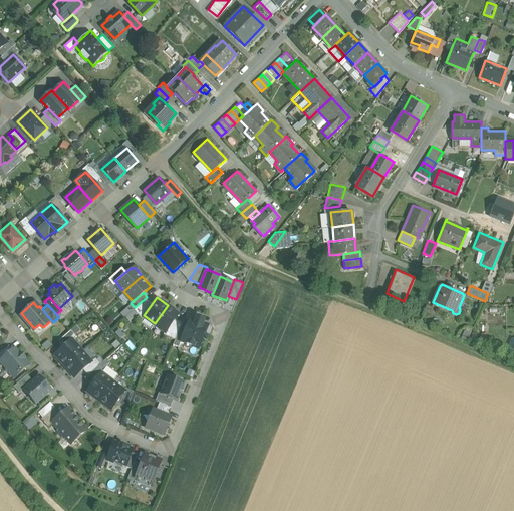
[(168,305),(155,323),(166,331),(179,312),(168,305)]
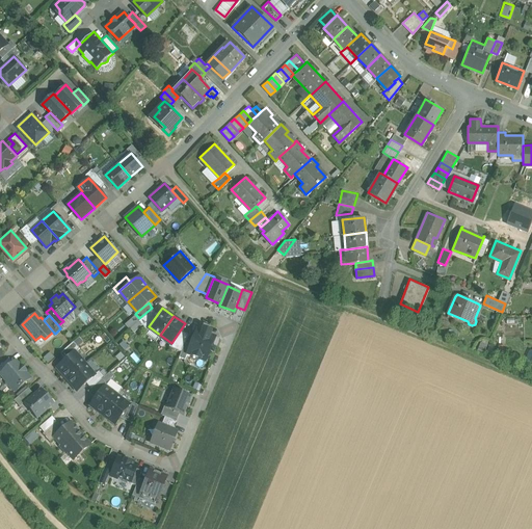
[(202,331),(196,328),(190,343),(187,352),(206,360),(215,336),(210,334),(211,331),(204,327),(202,331)]
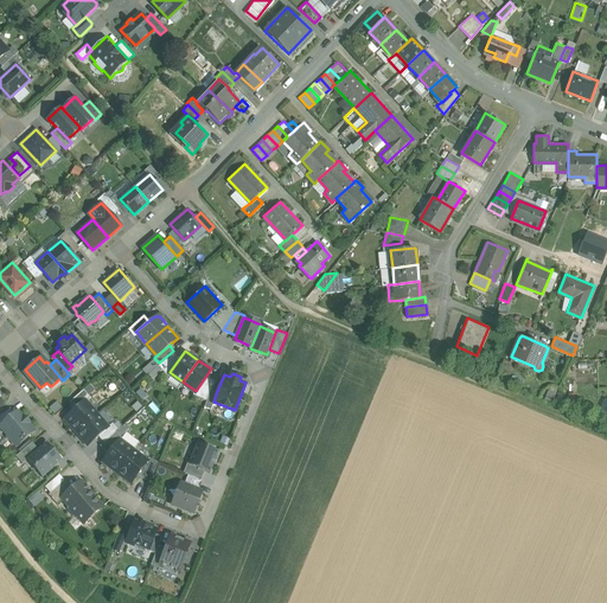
[(83,387),(69,401),(75,408),(84,399),(85,399),(90,396),(83,387)]
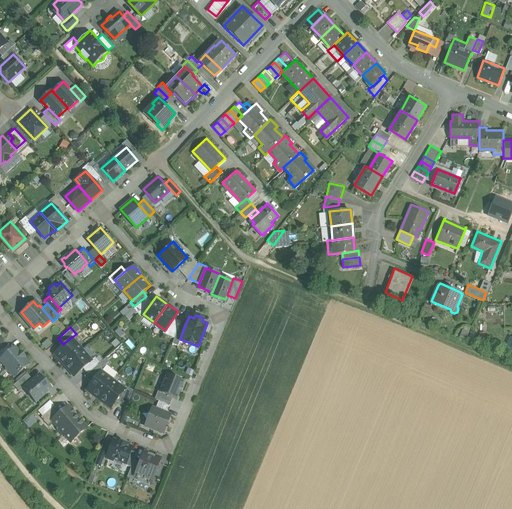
[(178,328),(172,342),(178,344),(180,339),(183,330),(178,328)]
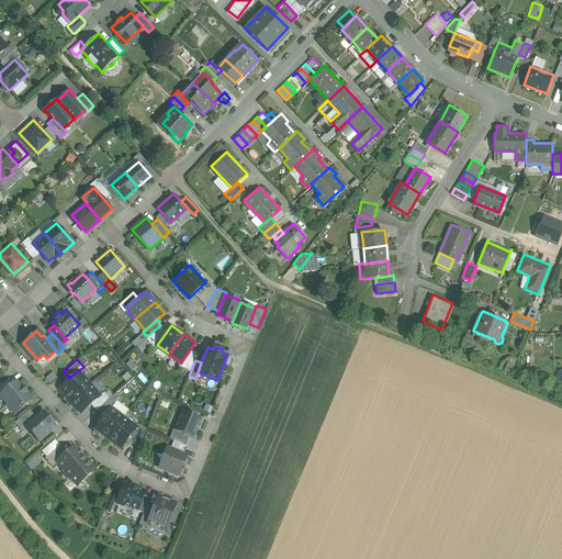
[(69,378),(60,387),(70,399),(89,382),(79,370),(78,370),(69,378)]
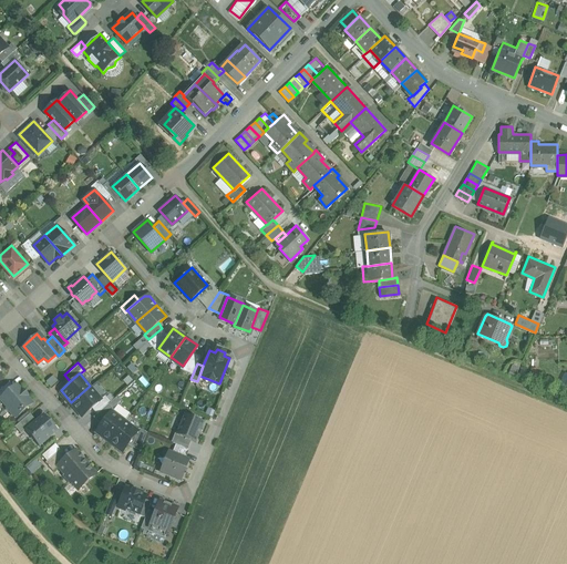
[(9,380),(0,387),(0,398),(1,398),(0,397),(14,385),(9,380)]
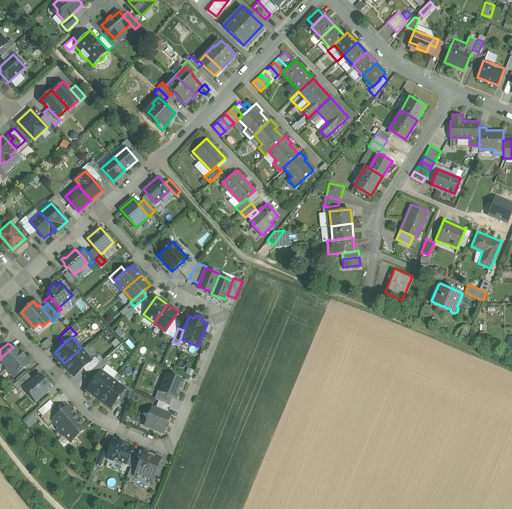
[(20,351),(15,346),(13,347),(0,358),(1,359),(7,366),(6,367),(12,374),(13,373),(14,375),(29,362),(24,356),(25,356),(20,350),(20,351)]
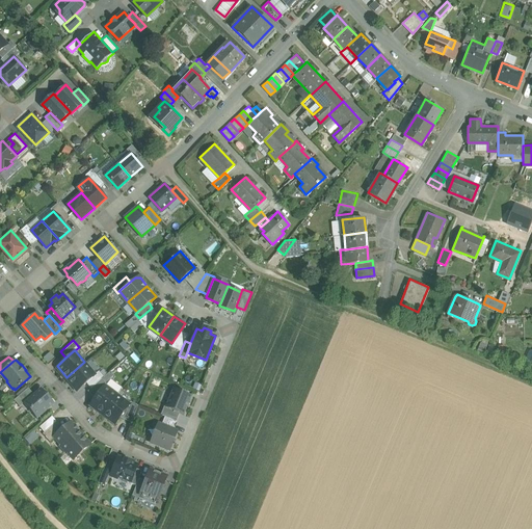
[(84,362),(67,377),(77,389),(86,381),(95,374),(95,373),(84,362)]
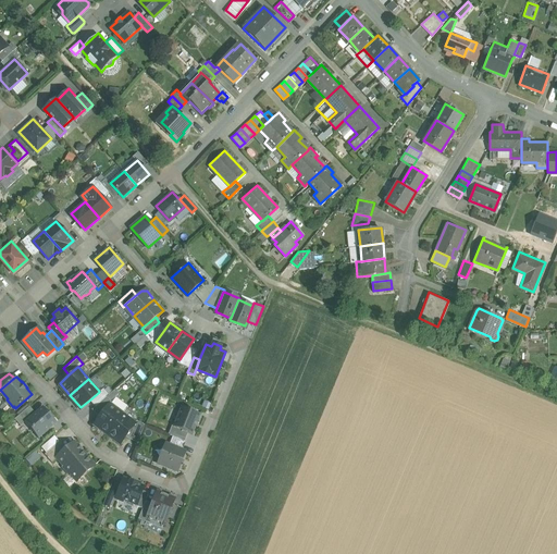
[(103,388),(99,391),(99,392),(90,399),(95,405),(107,395),(109,393),(103,388)]
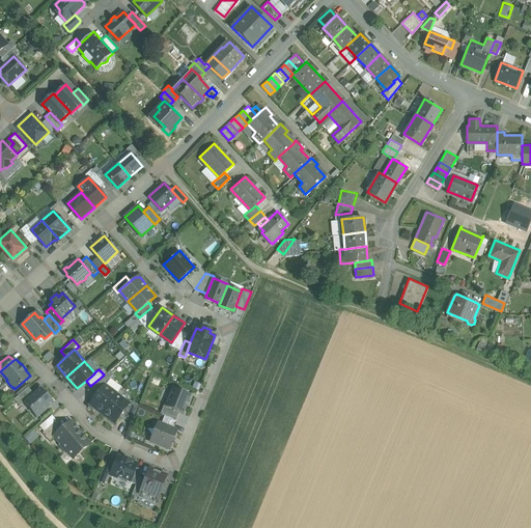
[(104,374),(102,377),(105,380),(113,373),(110,369),(104,374)]
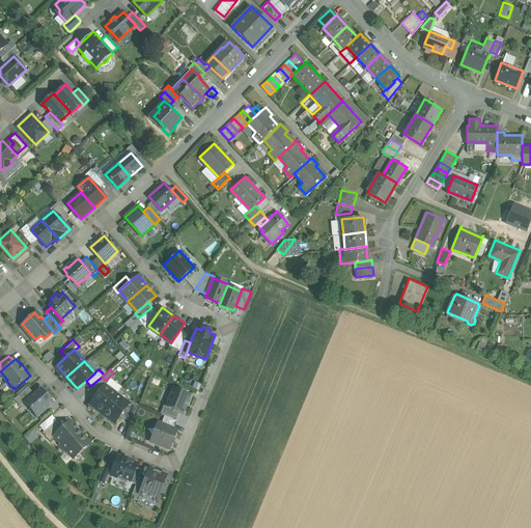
[(90,386),(87,389),(94,396),(104,384),(104,385),(106,382),(105,380),(102,377),(90,386)]
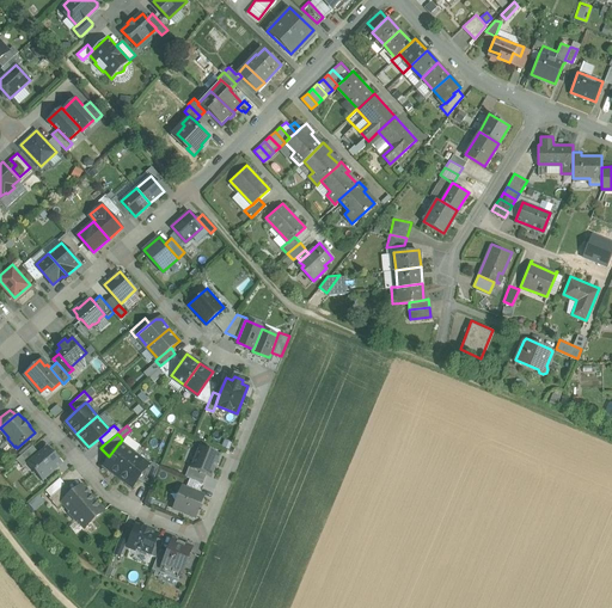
[(120,443),(120,442),(109,456),(103,464),(112,471),(112,470),(118,473),(134,453),(120,443)]
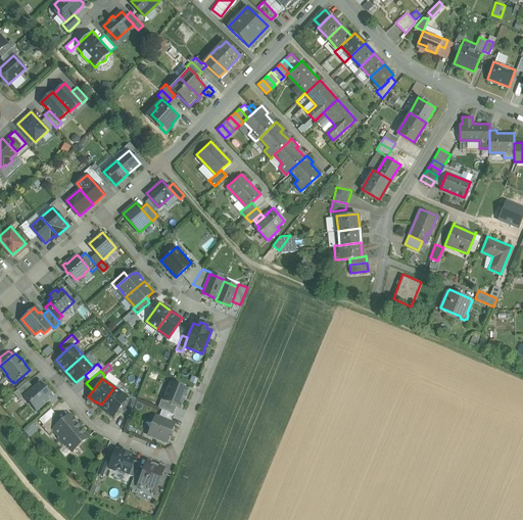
[(53,395),(40,380),(22,394),(36,410),(53,395)]
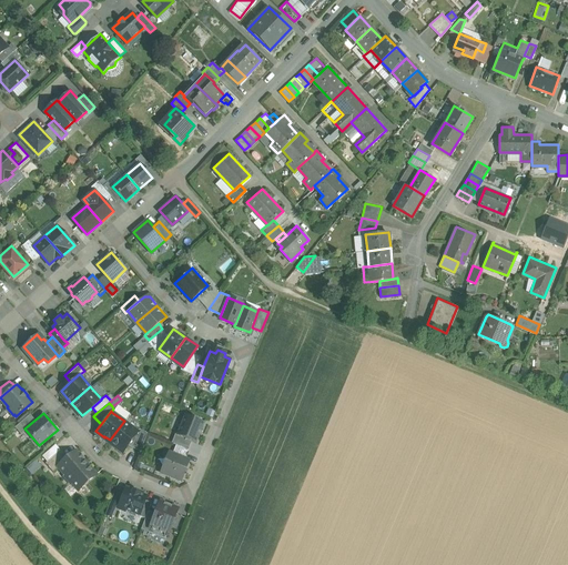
[(176,433),(176,434),(192,440),(196,442),(204,421),(185,413),(176,433)]
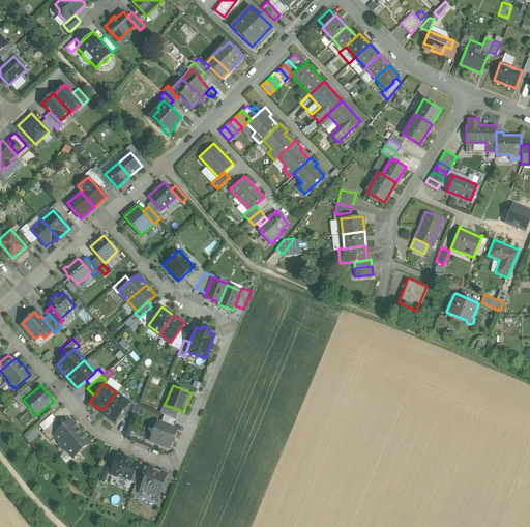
[(127,402),(116,392),(102,410),(108,414),(107,415),(114,420),(119,414),(128,402),(127,402)]
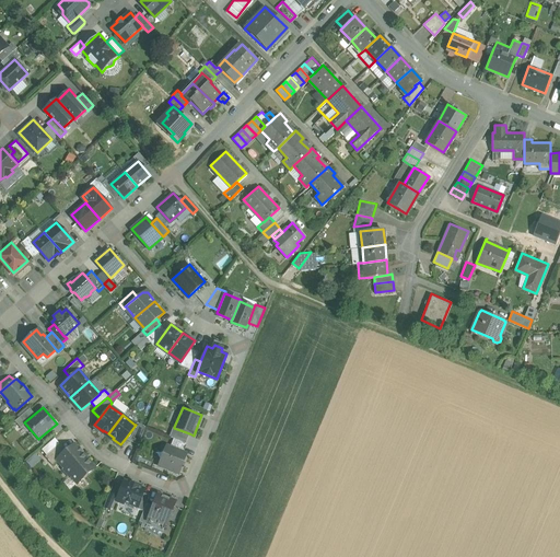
[(146,426),(137,421),(135,425),(136,425),(126,438),(138,443),(146,426)]
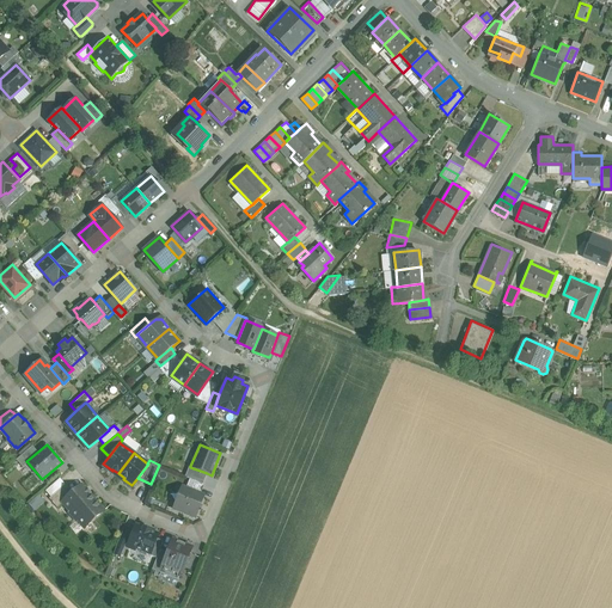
[(207,473),(190,467),(190,466),(189,465),(185,476),(189,477),(190,477),(203,481),(207,473)]
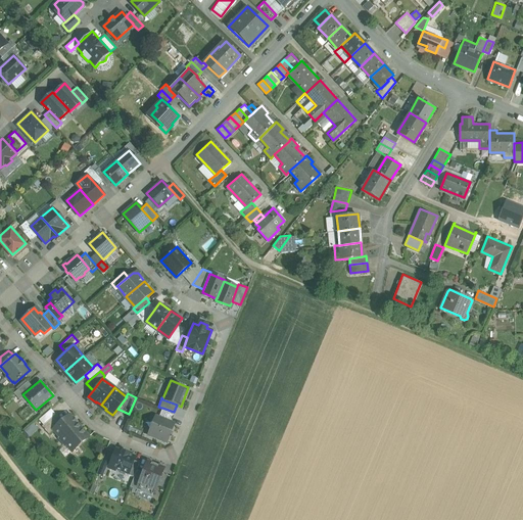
[(174,412),(162,408),(161,408),(158,417),(171,422),(175,413),(174,412)]
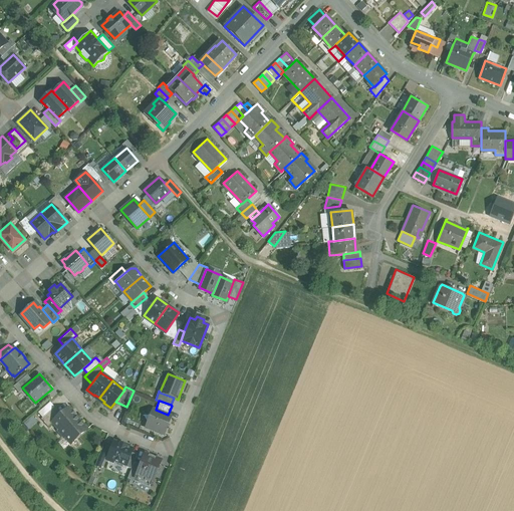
[(55,406),(41,418),(48,425),(53,421),(52,421),(61,413),(55,406)]
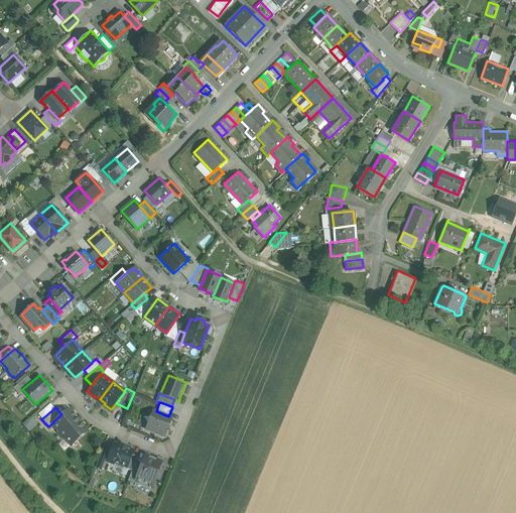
[(87,429),(69,408),(61,414),(52,422),(53,422),(59,430),(65,436),(66,436),(71,442),(87,429)]
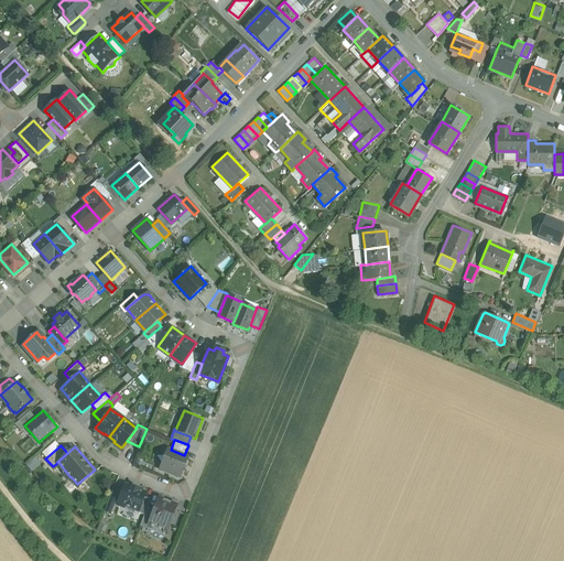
[(171,450),(167,449),(160,467),(180,475),(187,456),(184,455),(171,450)]
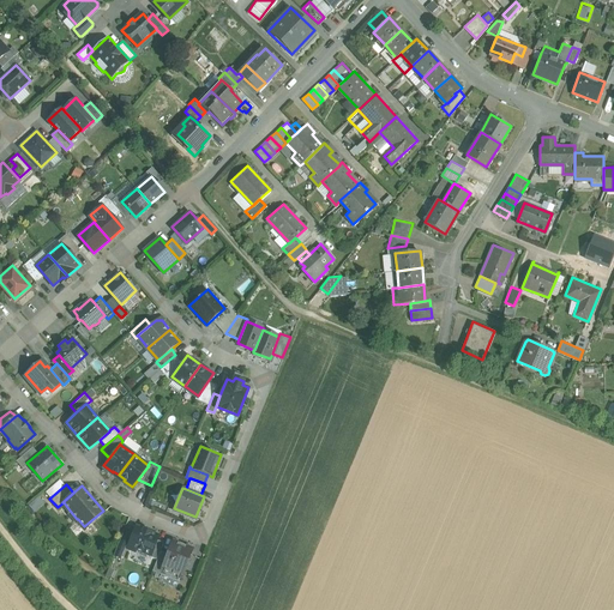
[(29,503),(32,508),(43,500),(38,495),(29,503)]
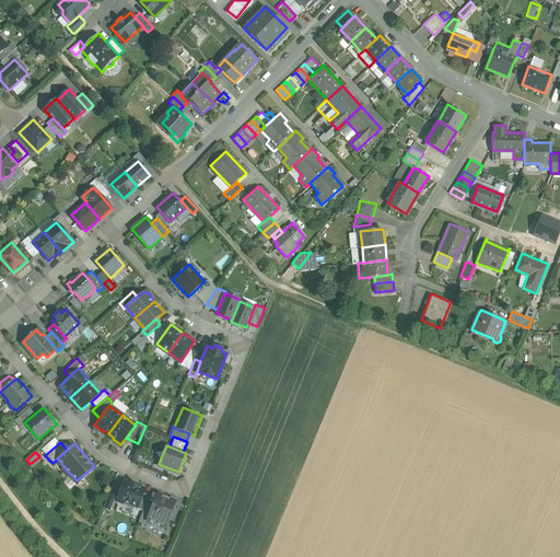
[(144,488),(125,479),(117,497),(118,500),(121,501),(125,500),(137,506),(138,506),(143,491),(144,488)]
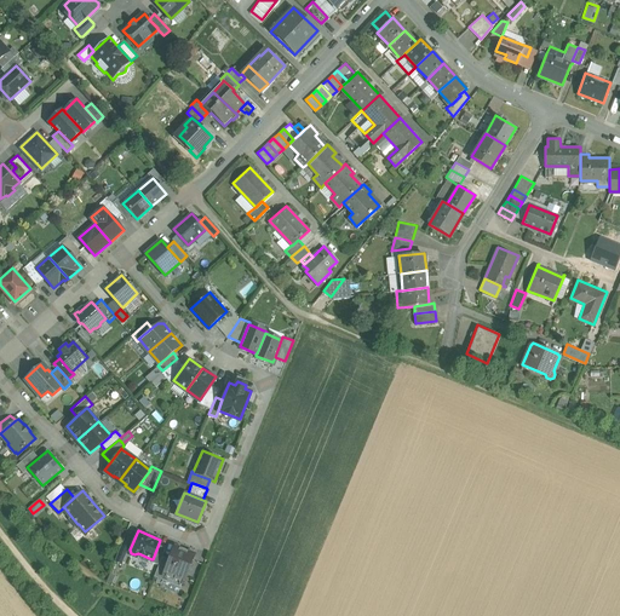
[(121,543),(115,559),(122,562),(128,547),(121,543)]
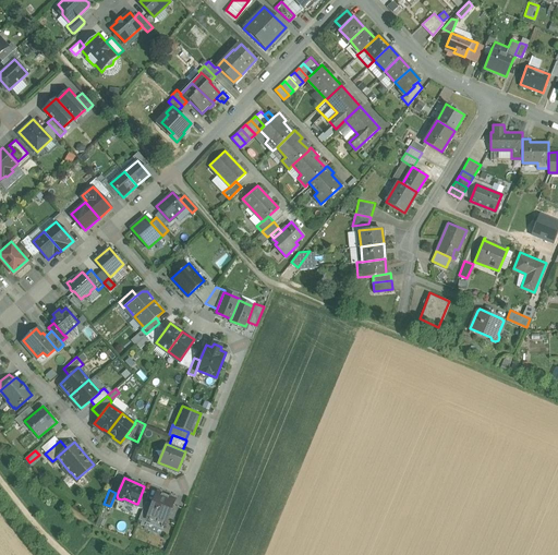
[(148,492),(143,490),(137,504),(136,504),(136,505),(143,507),(146,499),(148,492)]
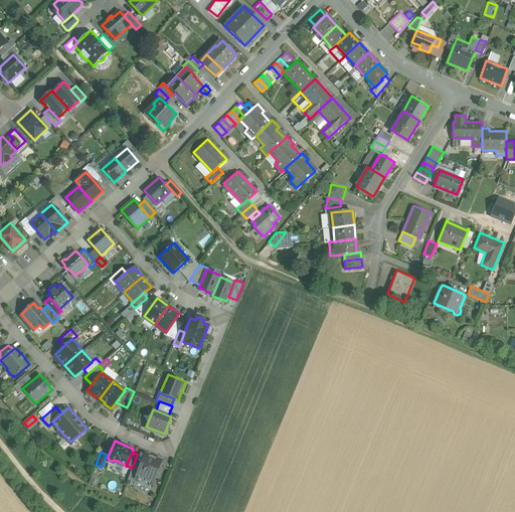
[(149,455),(145,454),(141,464),(136,477),(136,478),(151,484),(155,475),(156,473),(159,466),(159,464),(161,460),(155,458),(154,457),(151,456),(149,455)]
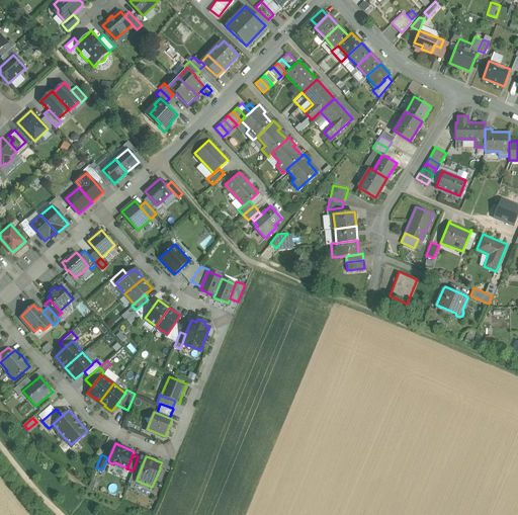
[(142,466),(136,463),(133,470),(128,481),(136,484),(137,481),(137,480),(142,466)]
